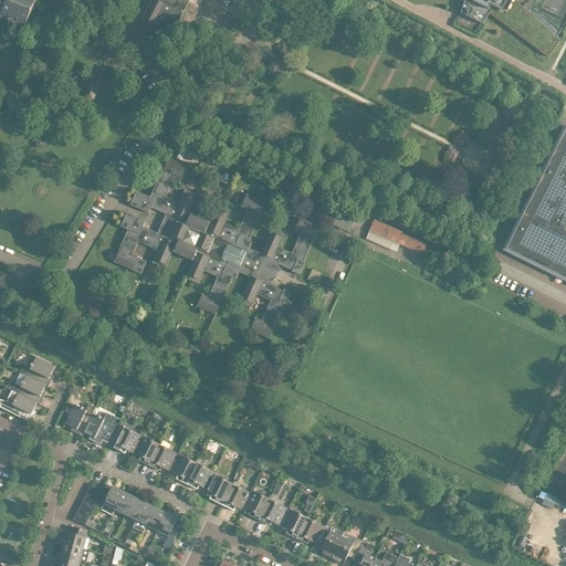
[(0,0),(0,11),(2,13),(0,18),(25,29),(37,0),(0,0)]
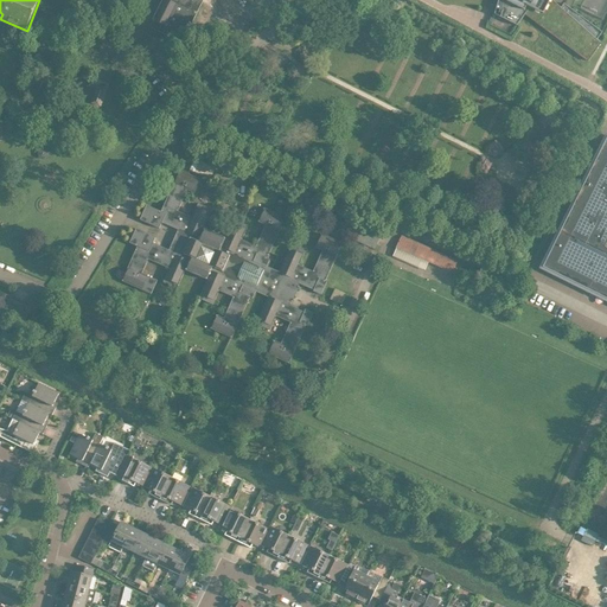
[(161,0),(149,27),(183,43),(202,0),(161,0)]
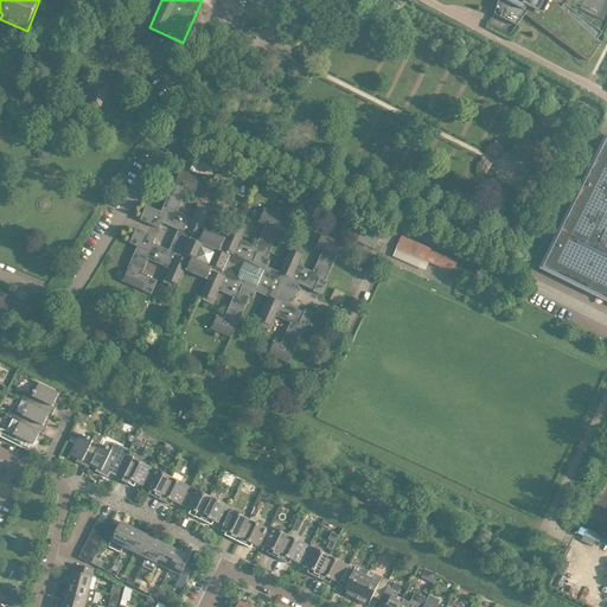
[(497,0),(493,13),(516,25),(525,13),(587,61),(600,43),(596,39),(602,31),(561,1),(557,6),(550,0),(497,0)]
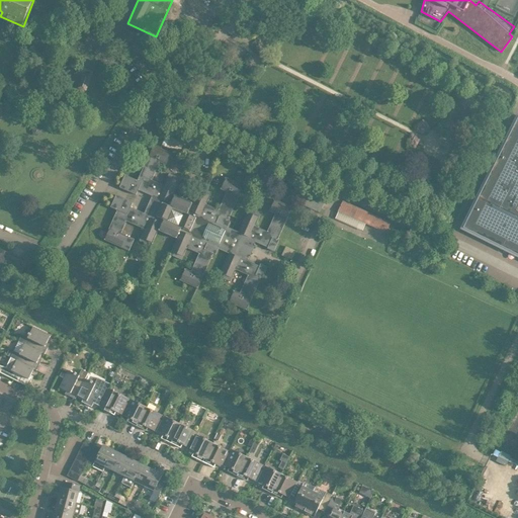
[(78,87),(85,90),(88,80),(81,78),(78,87)]
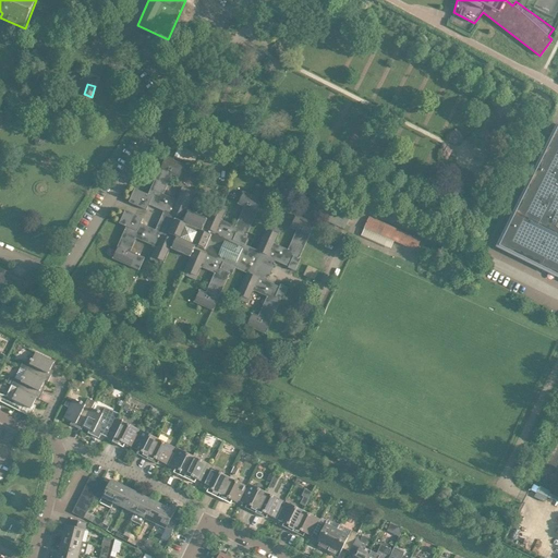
[(531,262),(557,275),(557,123),(557,125),(516,210),(514,210),(497,245),(499,246),(499,245),(531,262)]
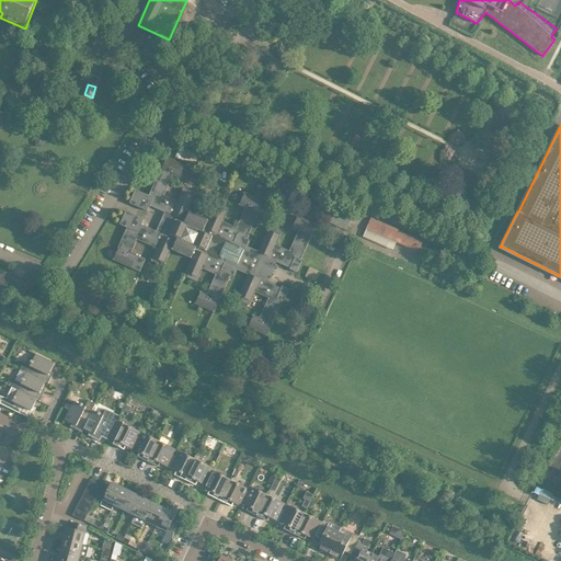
[(35,145),(41,147),(45,144),(45,138),(39,136),(35,139),(35,145)]
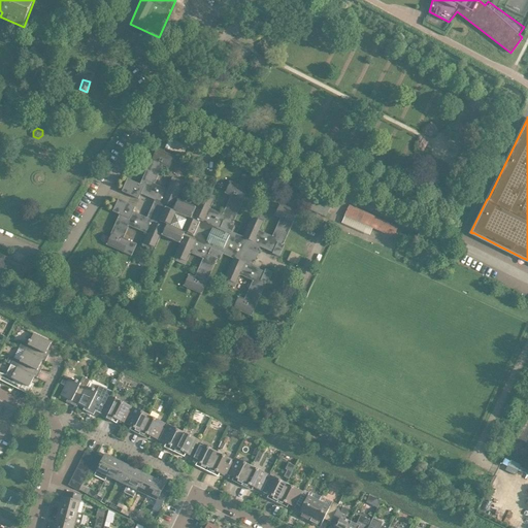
[(139,216),(132,212),(134,205),(119,198),(112,211),(120,215),(106,244),(125,253),(130,241),(124,239),(130,227),(147,234),(142,246),(154,252),(162,235),(182,243),(173,261),(186,266),(191,254),(203,259),(195,277),(188,274),(183,287),(200,295),(217,258),(220,260),(222,254),(233,259),(223,283),(234,288),(239,275),(253,281),(244,299),(238,296),(233,308),(251,317),(265,283),(267,284),(271,272),(265,269),(264,271),(259,269),(259,268),(254,265),(262,246),(267,250),(268,249),(273,251),(272,253),(279,256),(284,245),(283,244),(297,210),(279,203),(274,216),(281,218),(272,236),(260,231),(265,218),(254,212),(243,236),(232,231),(234,226),(232,225),(248,189),(230,180),(224,193),(231,196),(223,215),(209,208),(216,196),(203,191),(196,207),(177,198),(184,183),(172,176),(166,190),(154,184),(162,165),(168,168),(173,156),(156,149),(141,182),(140,180),(139,184),(127,178),(122,192),(137,199),(139,194),(142,195),(143,193),(149,195),(149,197),(155,200),(147,218),(140,215),(139,216)]
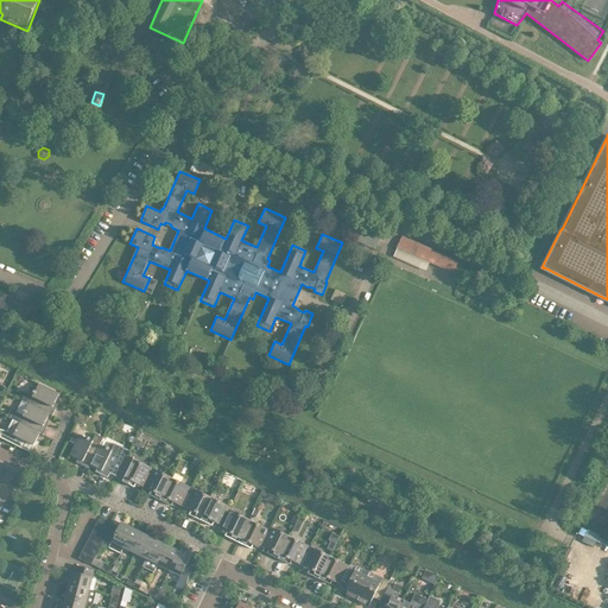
[(354,239),(374,247),(380,233),(360,225),(354,239)]
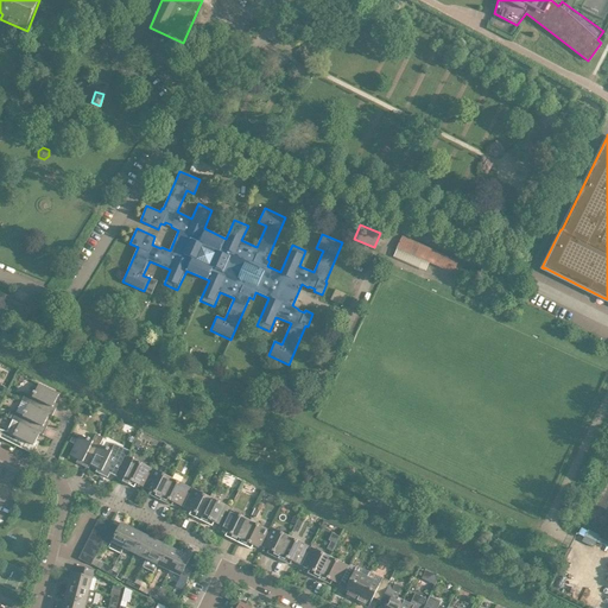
[(397,247),(454,272),(458,261),(401,236),(397,247)]
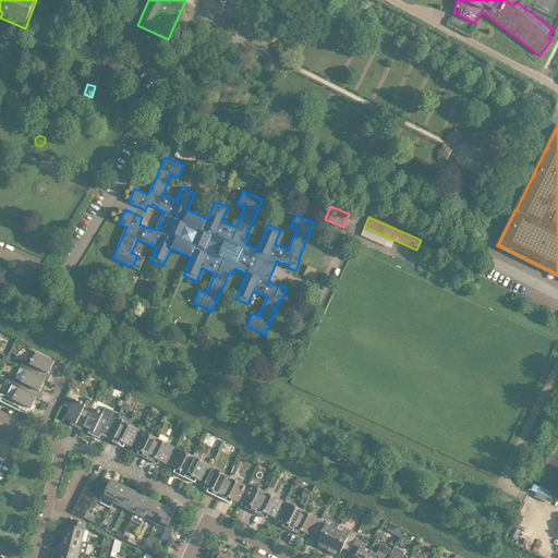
[(476,268),(470,265),(468,273),(473,276),(476,268)]
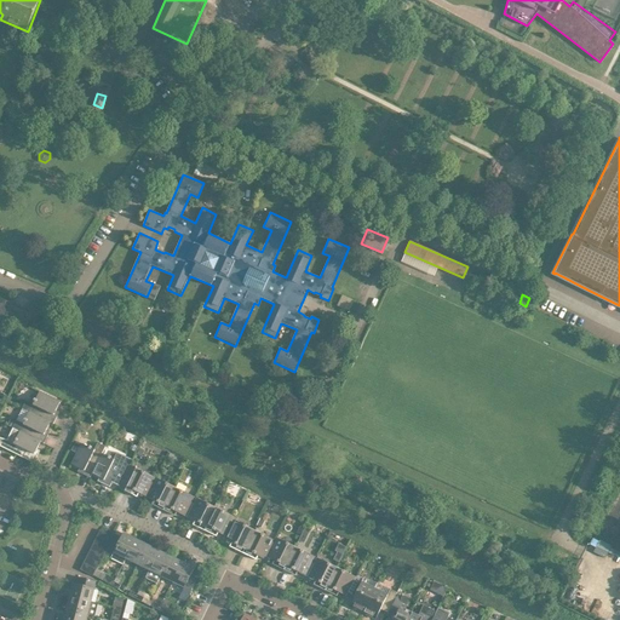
[(30,315),(10,305),(11,303),(0,298),(0,321),(3,322),(4,320),(24,328),(30,315)]
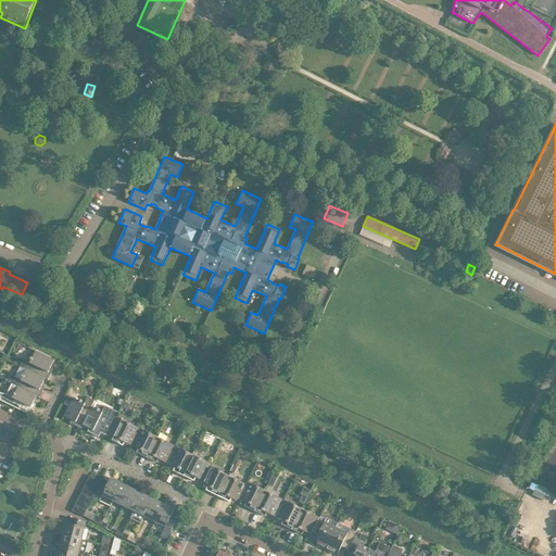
[(45,378),(47,379),(51,373),(48,371),(53,359),(35,351),(29,362),(23,358),(20,366),(26,369),(26,368),(45,378)]
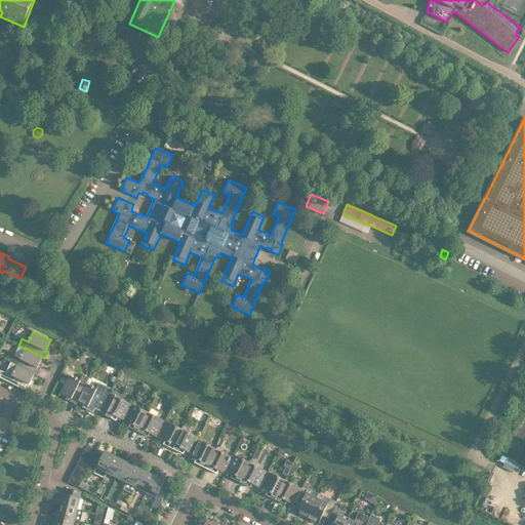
[(37,367),(42,357),(25,348),(25,349),(18,346),(12,357),(8,355),(6,360),(10,362),(16,365),(16,364),(34,373),(36,375),(40,368),(37,367)]
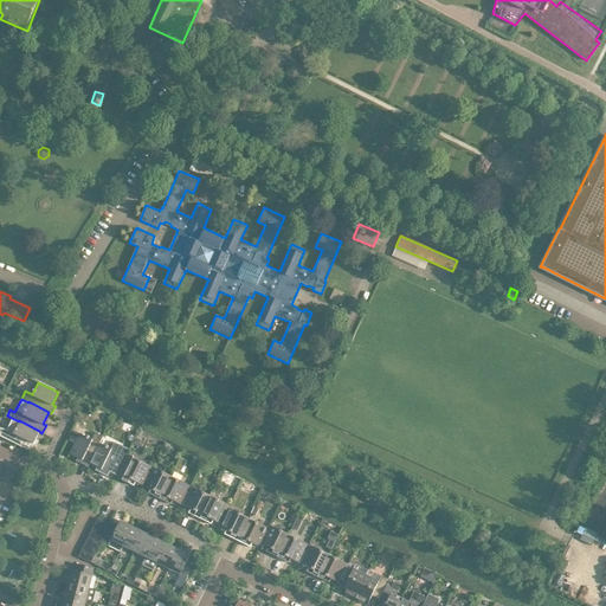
[(89,411),(83,408),(78,418),(84,420),(89,411)]
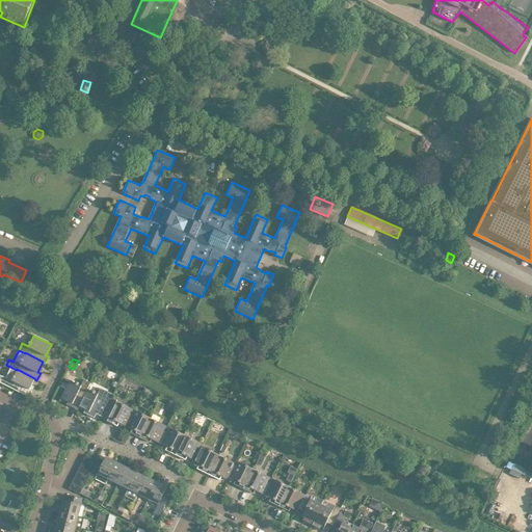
[(34,378),(17,369),(17,370),(10,367),(5,376),(0,374),(0,381),(28,397),(32,390),(29,389),(34,378)]
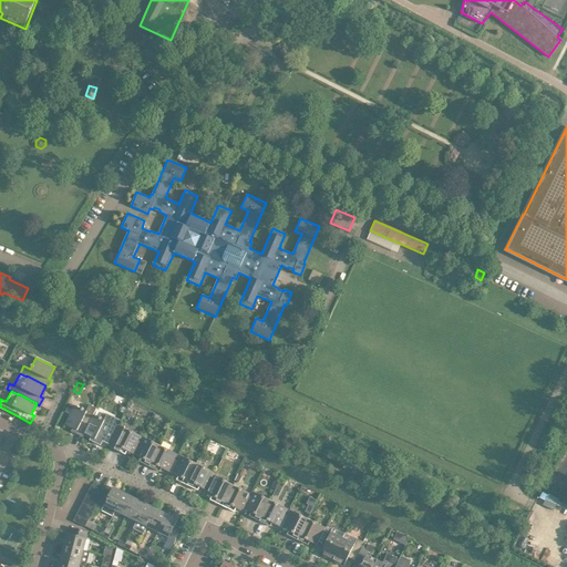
[(83,433),(92,414),(93,414),(96,408),(89,404),(85,411),(74,405),(70,403),(68,406),(65,411),(70,413),(64,424),(76,430),(74,432),(82,436),(83,433)]
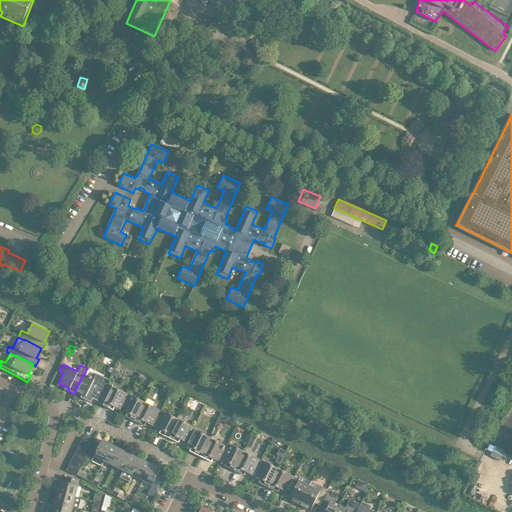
[(75,391),(85,396),(83,398),(90,402),(103,376),(96,373),(93,379),(84,374),(83,374),(75,391)]
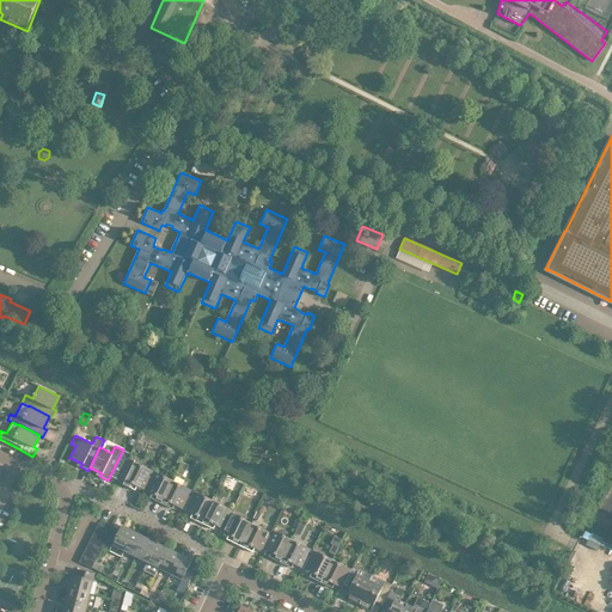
[(136,487),(144,490),(153,471),(128,458),(116,481),(135,490),(136,487)]
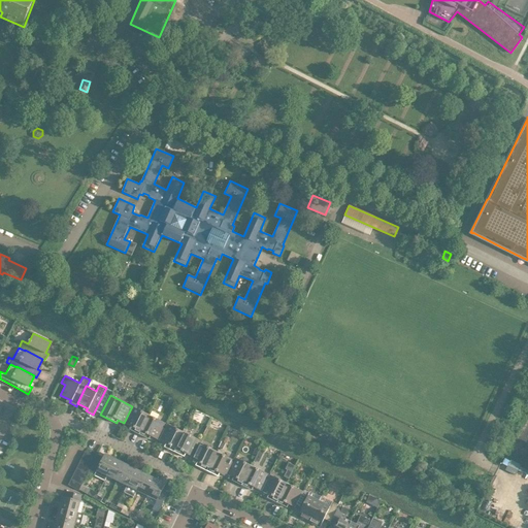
[(132,406),(124,423),(130,425),(129,429),(138,434),(149,415),(132,406)]
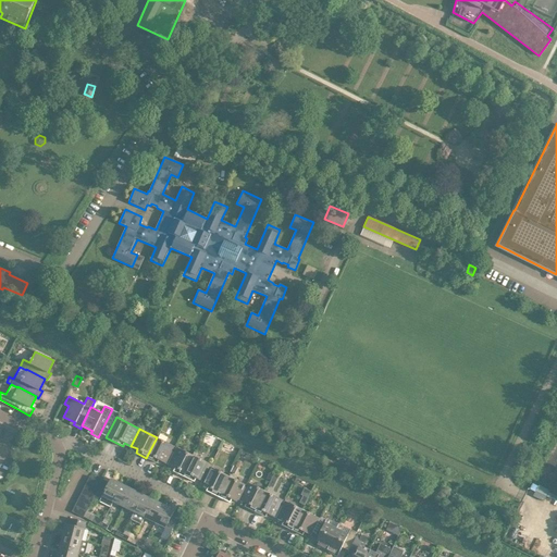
[(157,437),(146,458),(157,462),(159,459),(165,462),(174,445),(157,437)]
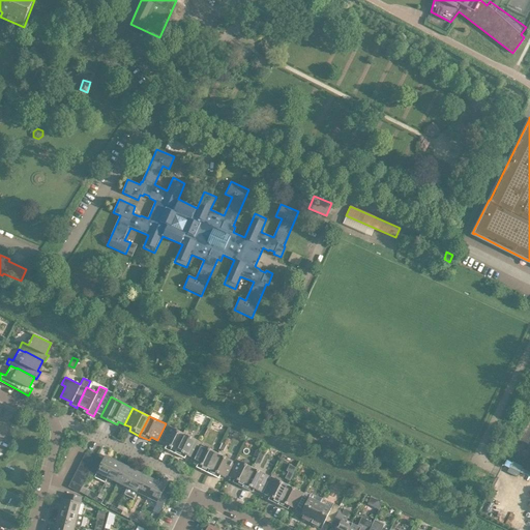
[(165,448),(174,452),(184,433),(168,424),(159,441),(166,444),(165,448)]
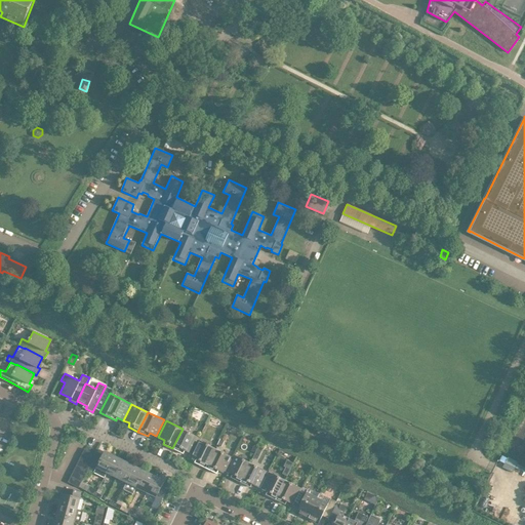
[(199,437),(183,429),(172,448),(183,453),(185,450),(190,453),(197,440),(198,439),(199,437)]
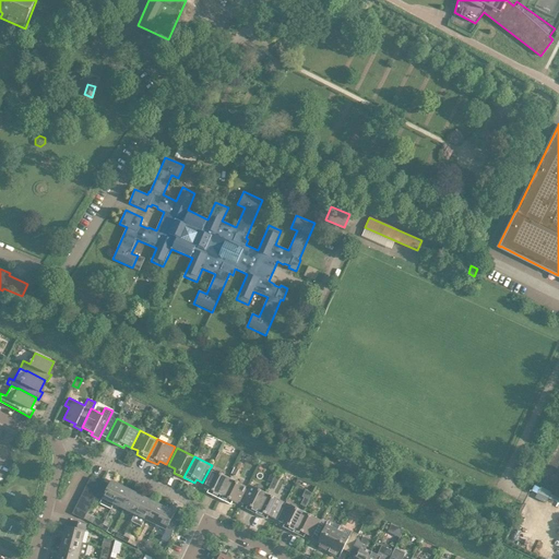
[(210,468),(201,485),(209,488),(206,492),(217,497),(227,476),(210,468)]
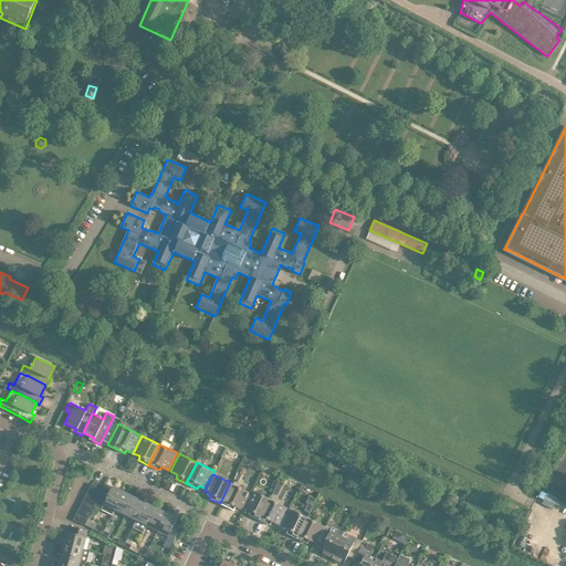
[(278,482),(274,489),(272,493),(276,495),(282,482),(278,480),(278,482)]
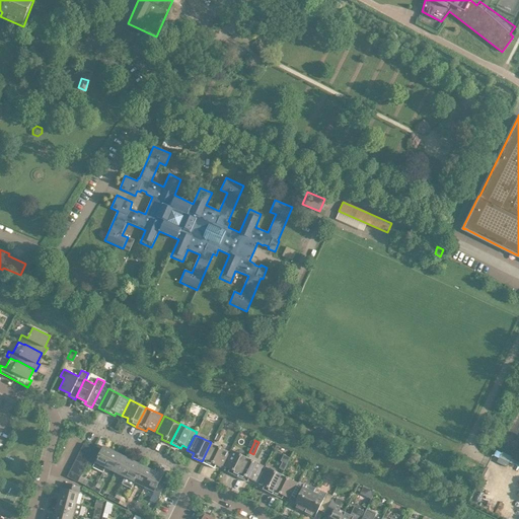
[(91,454),(94,448),(83,443),(80,448),(91,454)]
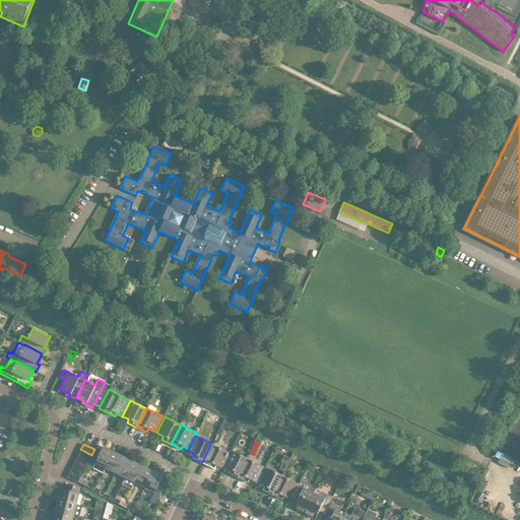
[(213,445),(204,464),(214,468),(216,465),(222,468),(223,466),(230,453),(230,452),(213,445)]
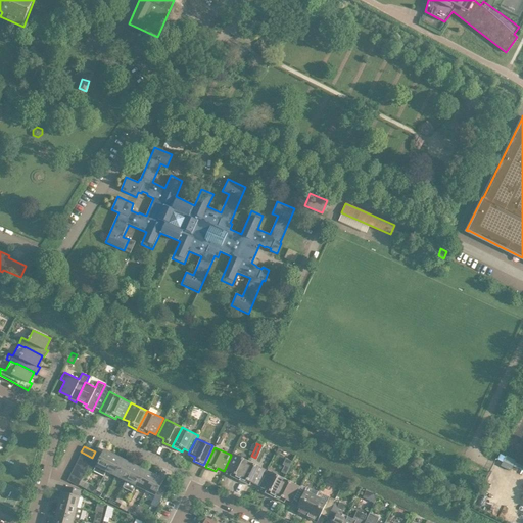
[(89,463),(105,470),(113,454),(103,448),(101,453),(96,449),(95,452),(92,458),(89,463)]
